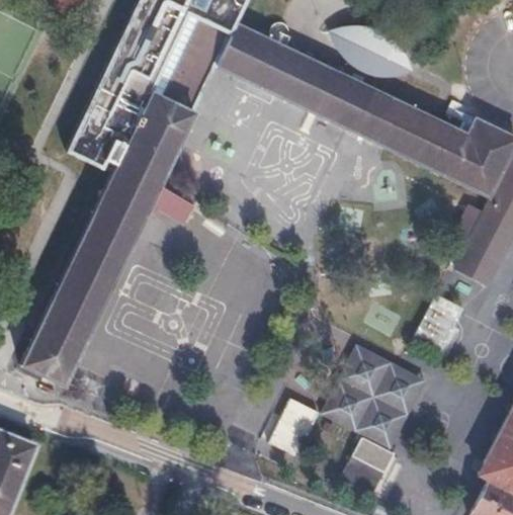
[(140,0),(69,149),(113,170),(151,92),(194,112),(207,118),(229,74),(216,68),(237,22),(247,0),(140,0)]
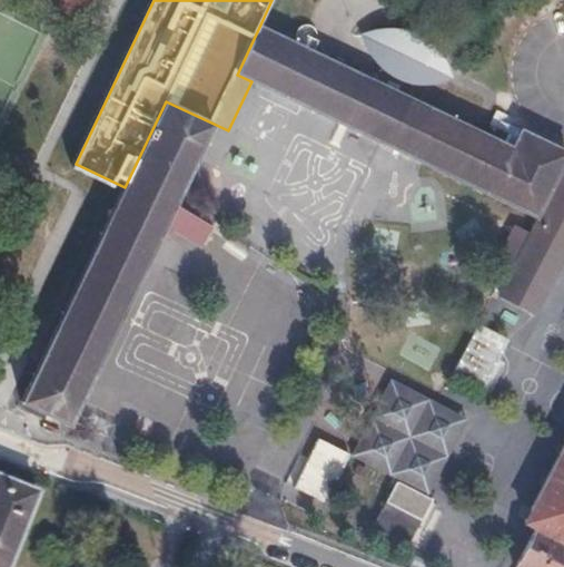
[(251,81),(540,214),(563,164),(563,147),(525,129),(518,145),(412,96),(415,90),(413,79),(427,79),(434,79),(443,76),(447,64),(439,50),(428,40),(415,32),(404,29),(391,29),(379,31),(373,45),(378,55),(388,66),(378,71),(375,78),(260,25),(237,75),(251,81)]
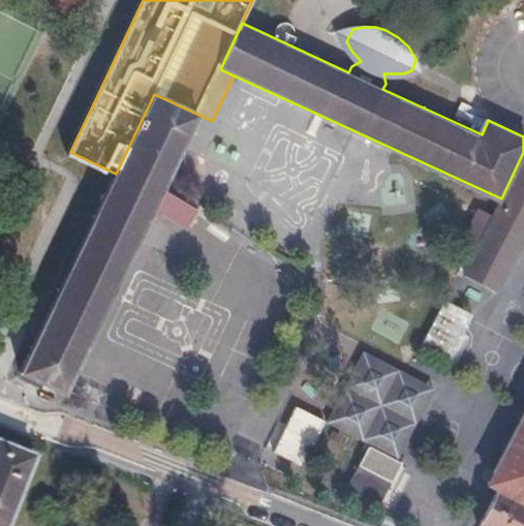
[(198,115),(154,94),(116,174),(22,370),(63,391),(150,214),(161,190),(168,176),(198,115)]
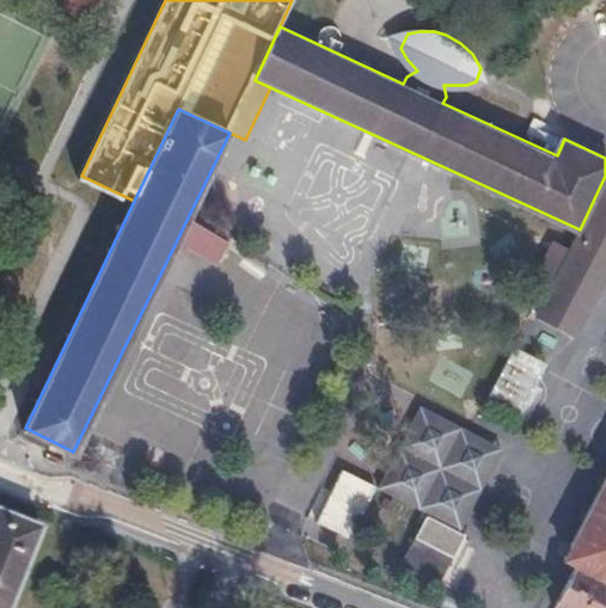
[(605,189),(575,247),(558,239),(542,271),(558,280),(540,315),(576,333),(605,275),(605,189)]
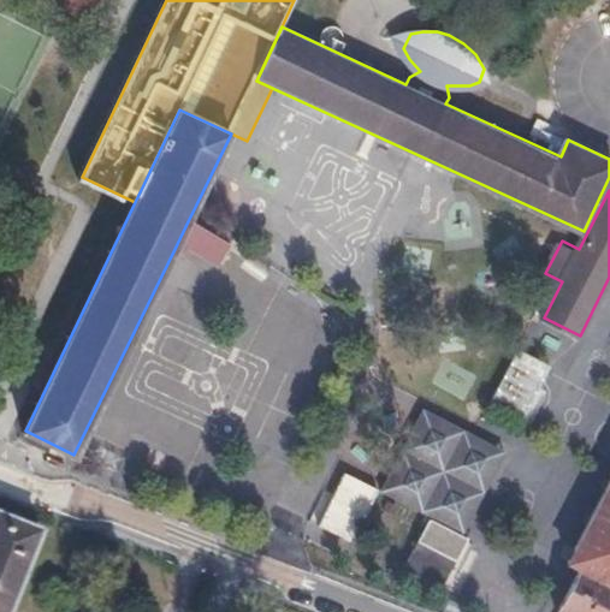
[(188,221),(175,249),(185,255),(189,249),(219,263),(230,242),(188,221)]
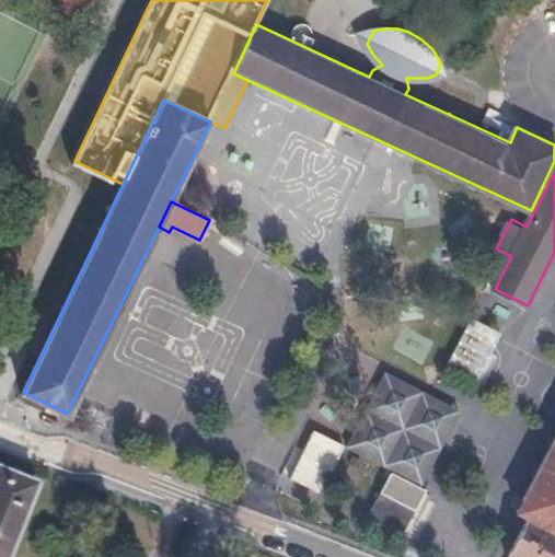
[(458,408),(383,370),(345,445),(393,471),(419,484),(458,408)]
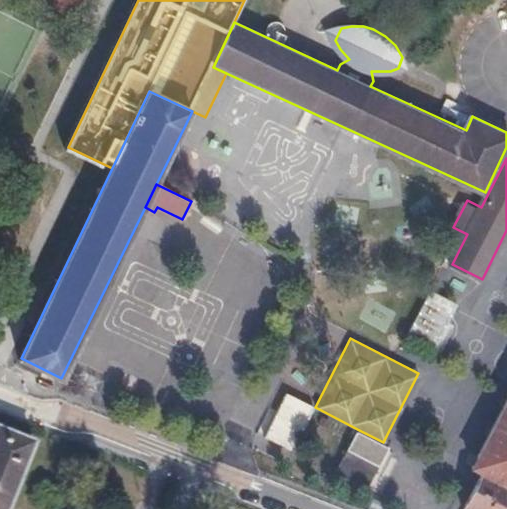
[(506,406),(476,466),(485,471),(486,470),(506,480),(506,406)]
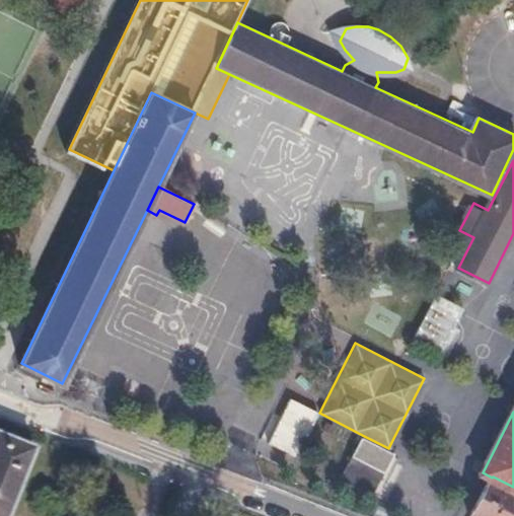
[(7,515),(35,446),(0,431),(0,515),(7,515)]
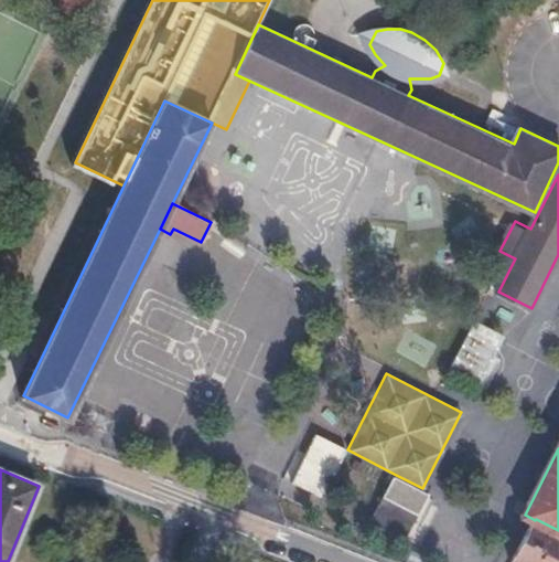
[(422,488),(396,475),(374,517),(406,533),(428,491),(422,488)]
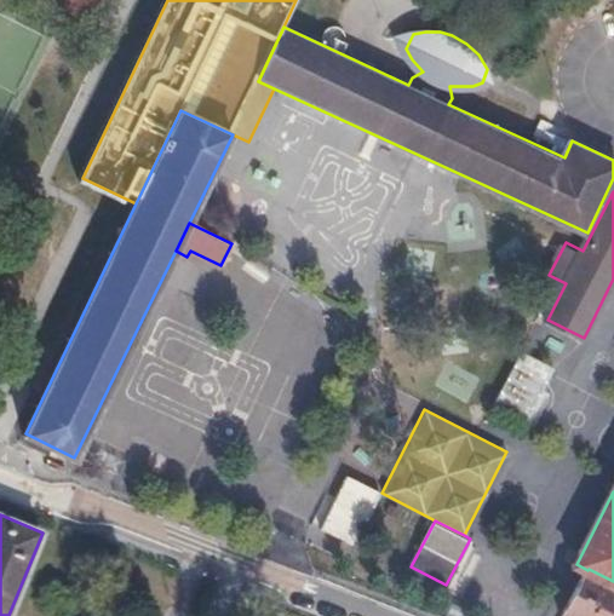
[(613,581),(589,569),(587,570),(566,614),(569,615),(613,615),(613,581)]
